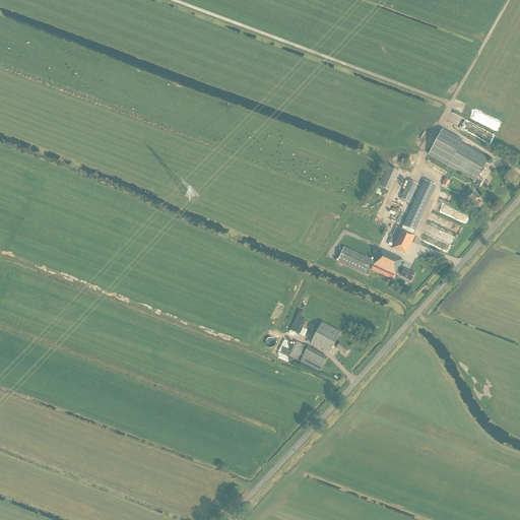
[(449,166),(476,182),(489,159),(461,143),(462,140),(443,129),(428,155),(448,167),(449,166)]
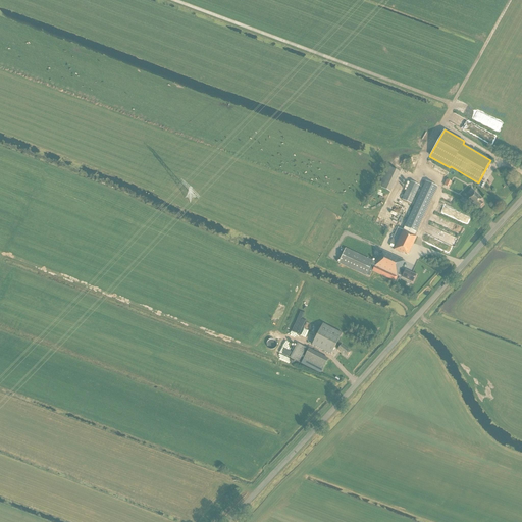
[(378,187),(390,193),(400,172),(388,167),(378,187)]
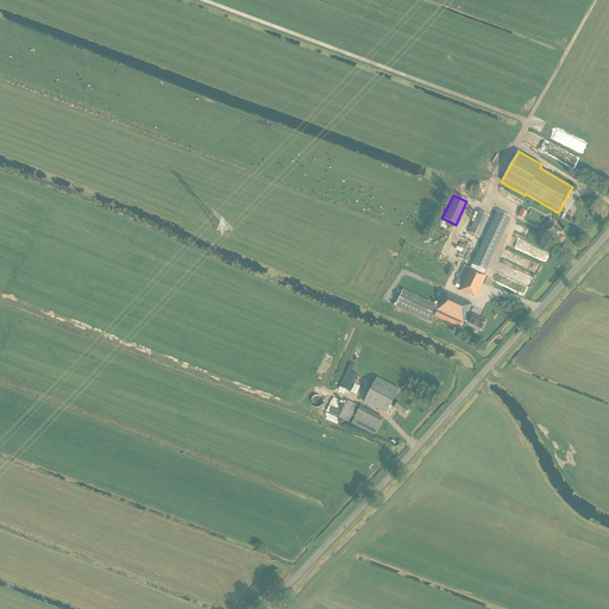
[(477,249),(489,214),(477,211),(468,237),(476,239),(472,248),(477,249)]
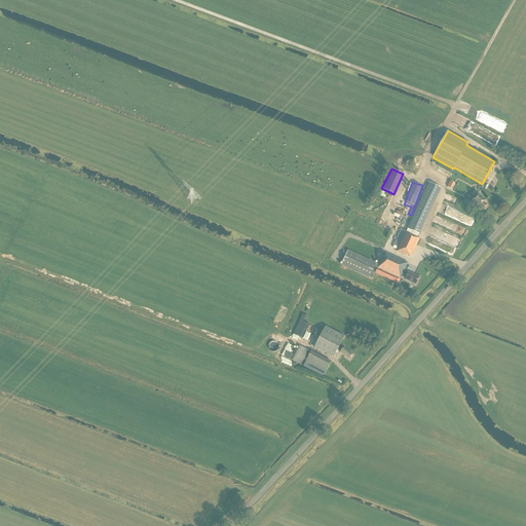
[(399,248),(397,252),(407,256),(411,257),(420,238),(418,237),(419,234),(441,188),(429,183),(408,229),(406,232),(401,230),(396,241),(393,245),(399,248)]
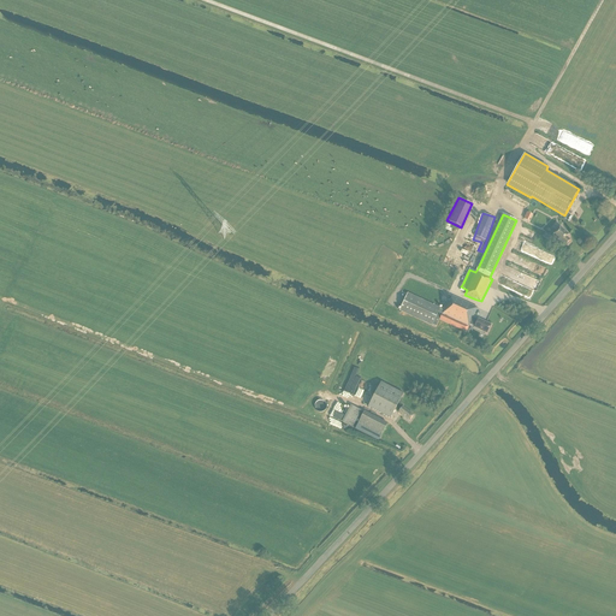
[(554,236),(566,246),(570,241),(567,237),(569,235),(561,227),(554,236)]
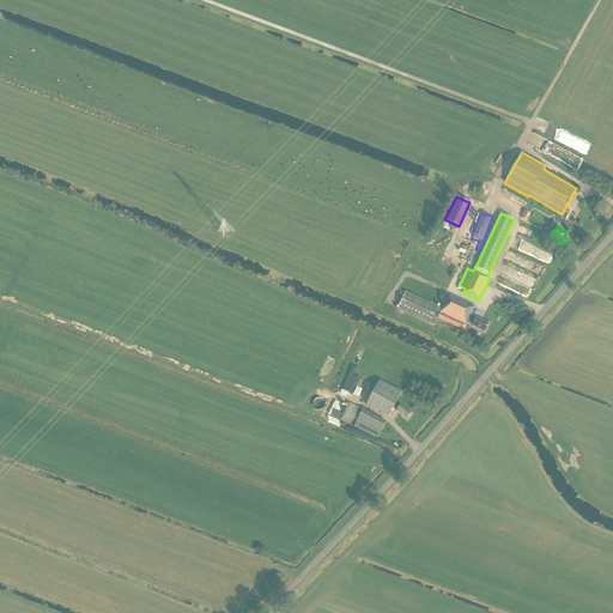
[(540,235),(548,242),(551,238),(542,231),(540,235)]
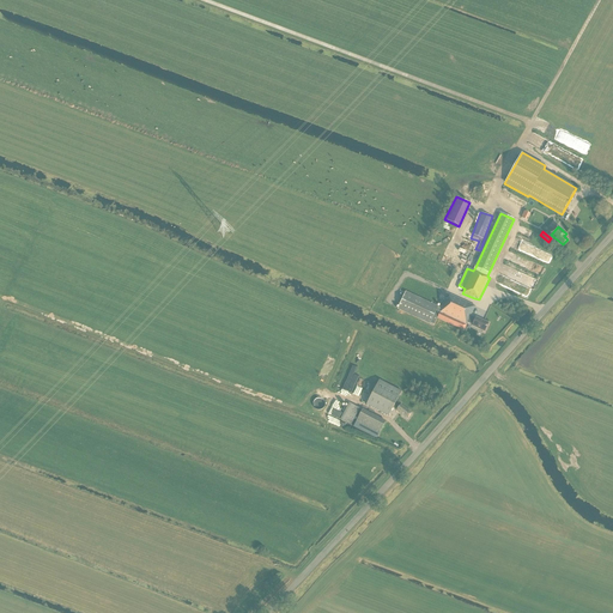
[(542,266),(508,254),(505,262),(540,273),(542,266)]
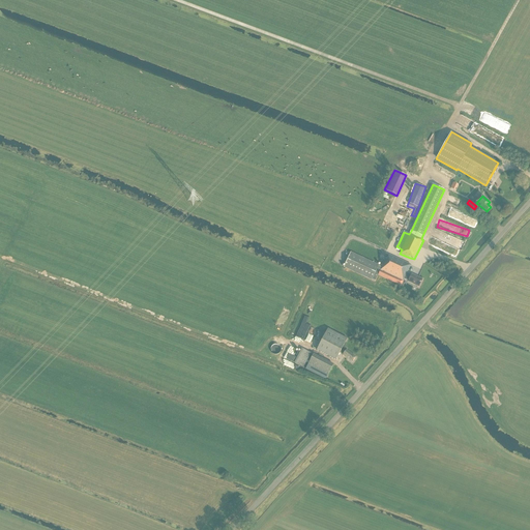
[(378,275),(402,286),(404,280),(408,282),(408,283),(418,288),(422,278),(411,274),(411,275),(407,273),(411,265),(389,255),(387,260),(385,259),(382,266),(351,253),(344,267),(375,282),(378,275)]
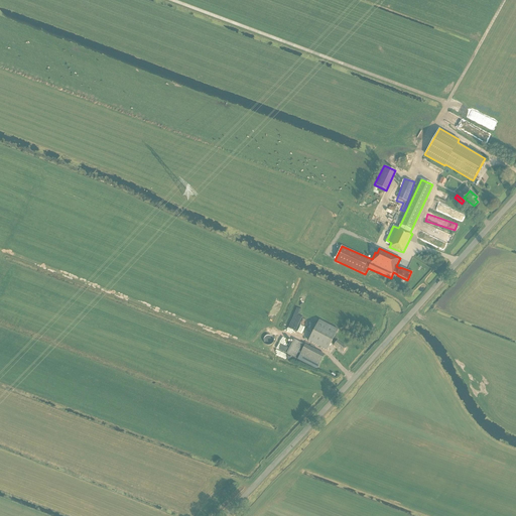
[(292,311),(285,331),(290,332),(291,330),(294,331),(299,316),(298,315),(299,313),(292,311)]
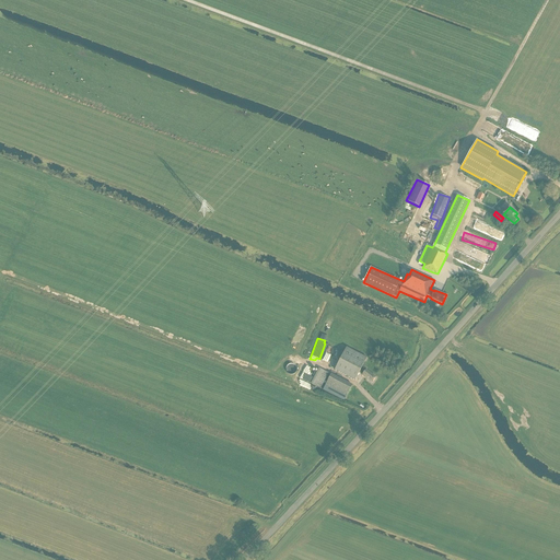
[(362,375),(372,383),(376,377),(366,370),(366,369),(362,366),(366,358),(347,348),(335,370),(356,381),(359,373),(363,375),(362,375)]
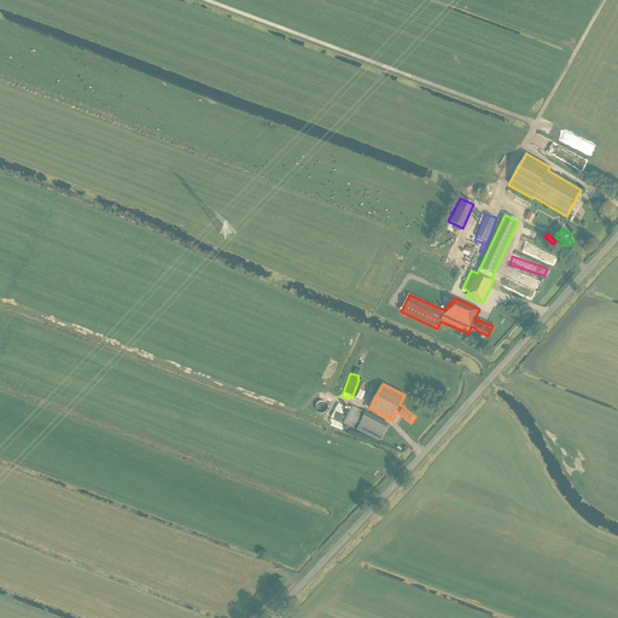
[(320,400),(315,406),(320,410),(326,404),(320,400)]
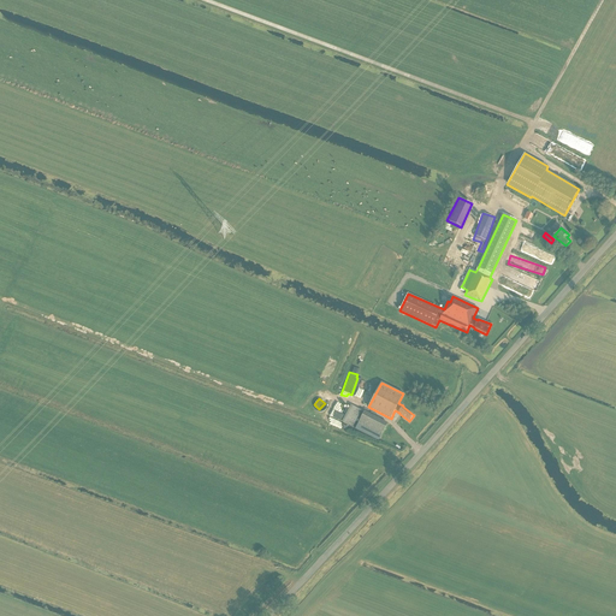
[(332,404),(323,420),(329,424),(330,421),(333,424),(336,419),(332,418),(338,408),(332,404)]
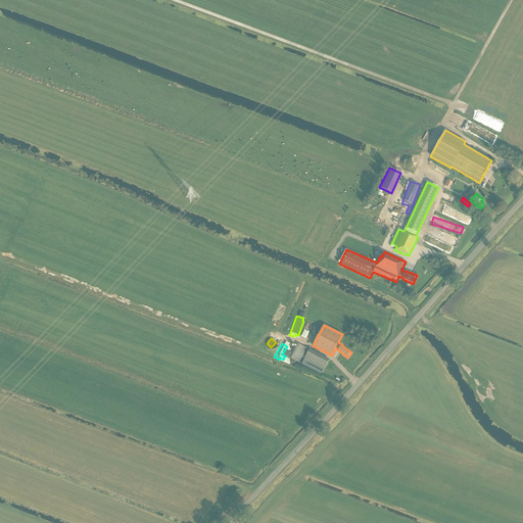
[(290,359),(299,363),(306,348),(297,344),(290,359)]
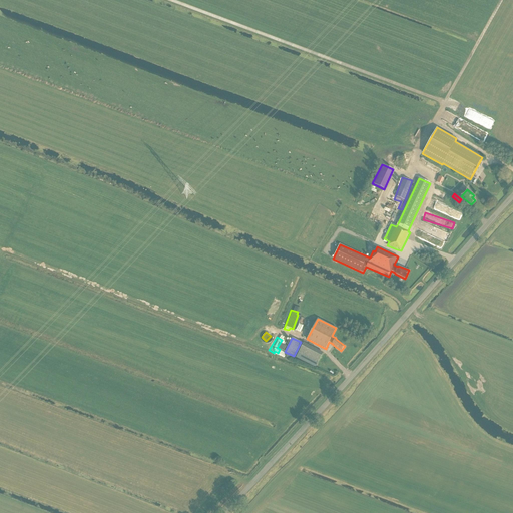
[(299,353),(318,363),(323,353),(304,343),(299,353)]
